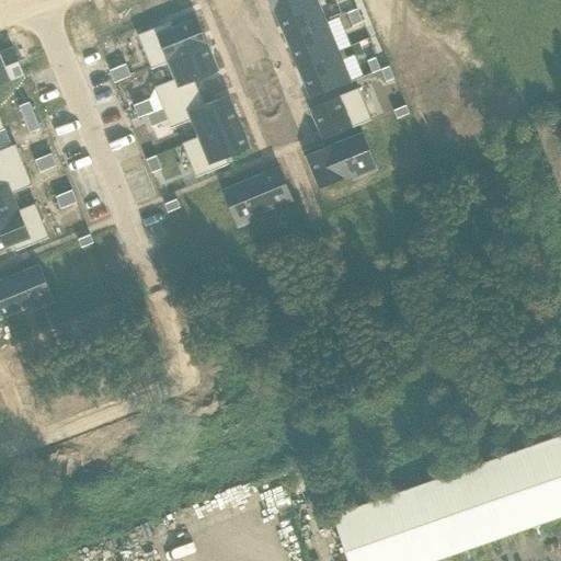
[(317,0),(292,0),(271,9),(272,10),(274,9),(285,37),(325,21),(317,0)]
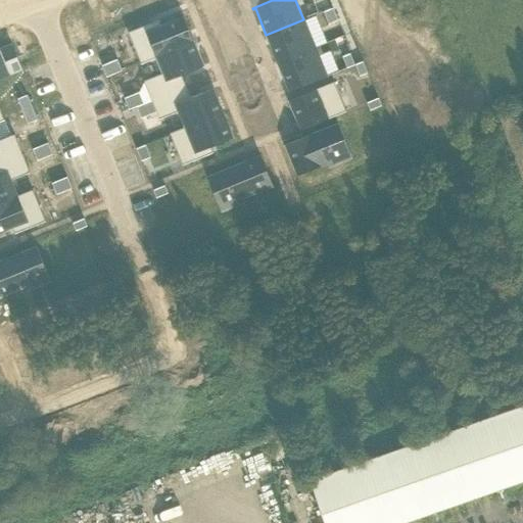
[(332,6),(322,10),(327,22),(337,18),(332,6)]
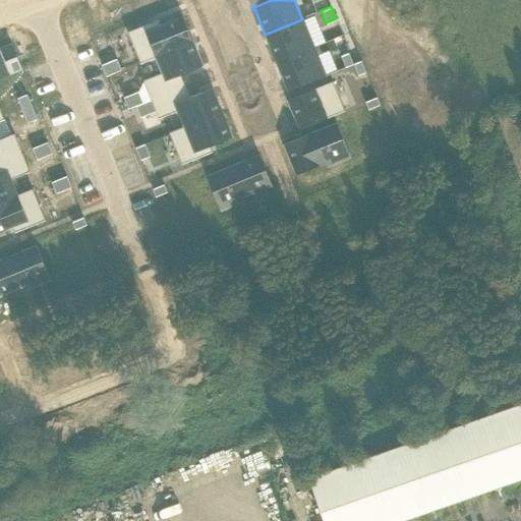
[(156,20),(127,33),(139,62),(192,41),(182,16),(160,25),(158,19),(156,20)]
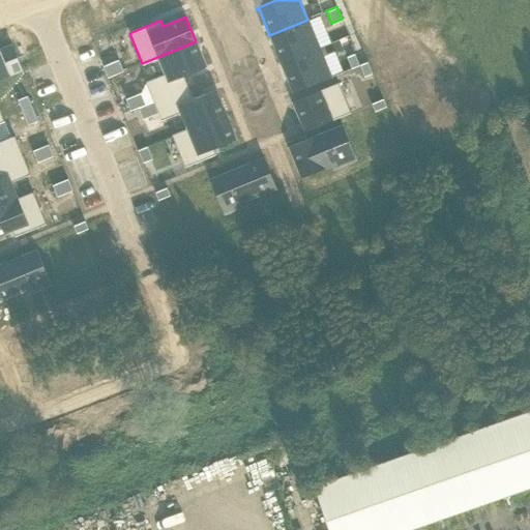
[(307,20),(269,35),(281,63),(319,48),(307,20)]
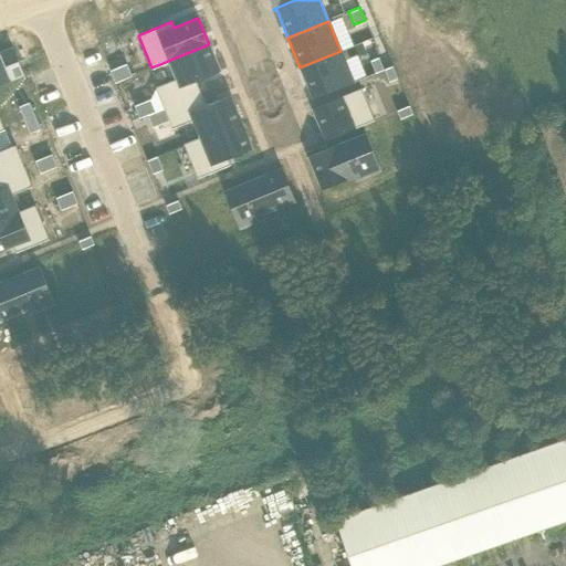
[(209,44),(152,67),(153,69),(168,62),(176,80),(155,87),(164,108),(200,93),(196,81),(220,71),(209,44)]
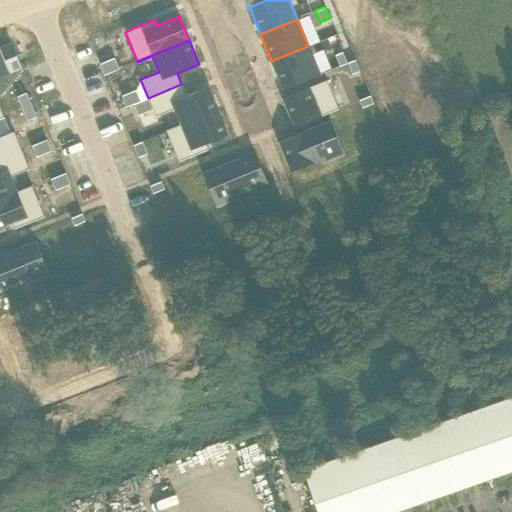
[(0,75),(20,68),(10,44),(0,47),(0,75)]
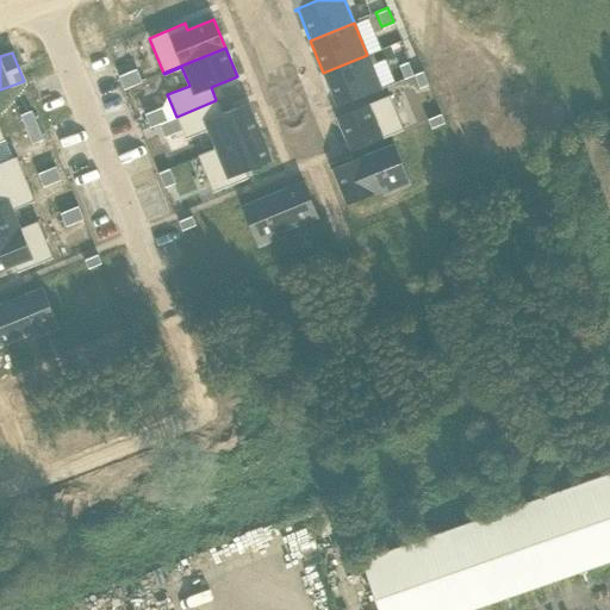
[(367,55),(323,73),(337,106),(381,88),(367,55)]
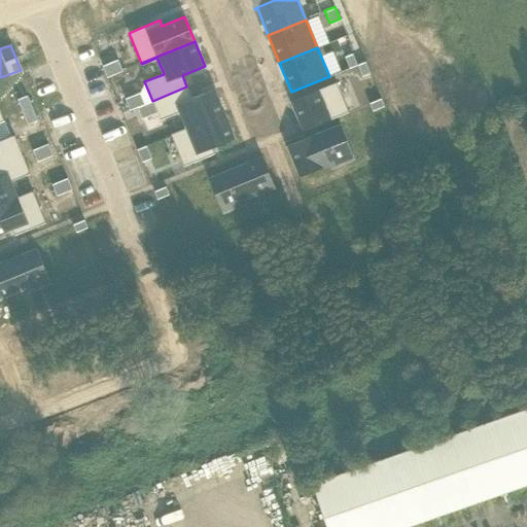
[(352,53),(344,56),(349,68),(356,65),(352,53)]
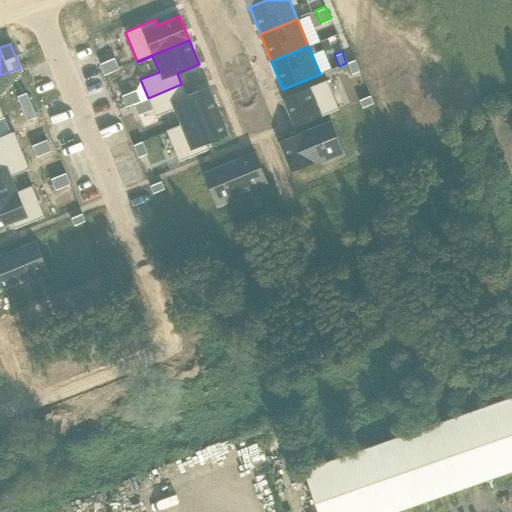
[(100,64),(99,64),(104,75),(119,69),(114,58),(107,61),(100,64)]
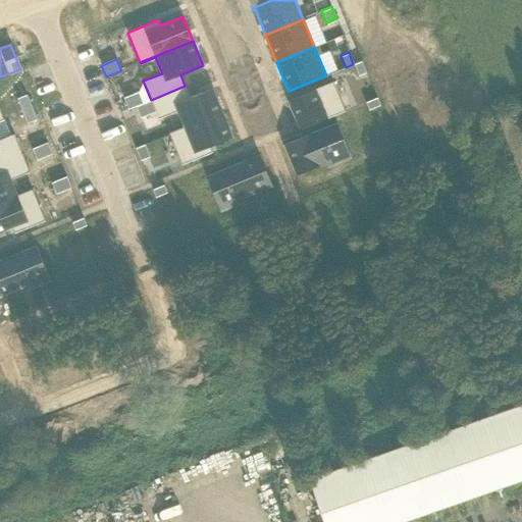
[(362,61),(354,64),(357,71),(359,75),(366,72),(362,61)]
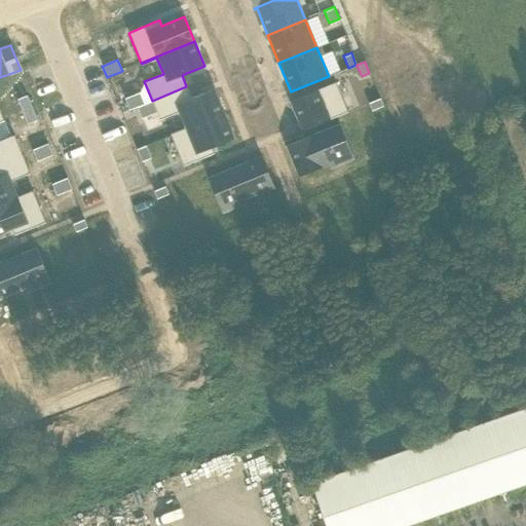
[(336,82),(290,101),(302,130),(347,112),(336,82)]
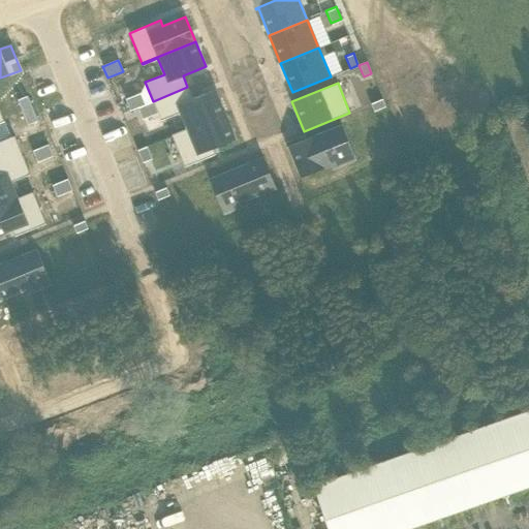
[(187,87),(153,101),(158,113),(161,120),(180,113),(187,128),(172,135),(225,114),(215,89),(209,91),(192,98),(187,87)]
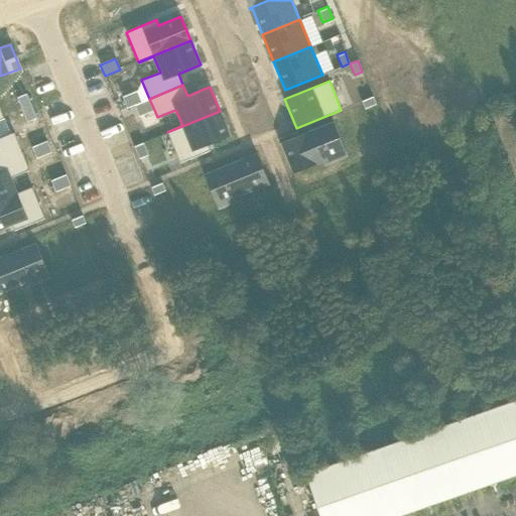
[(132,93),(122,97),(127,108),(130,107),(142,102),(140,98),(137,91),(132,93)]
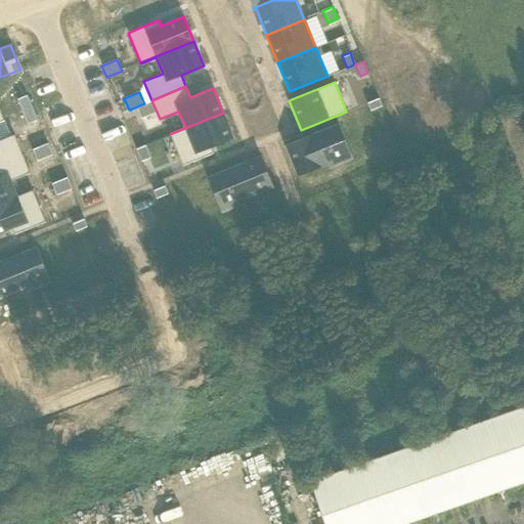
[(27,95),(17,98),(23,112),(32,107),(27,95)]
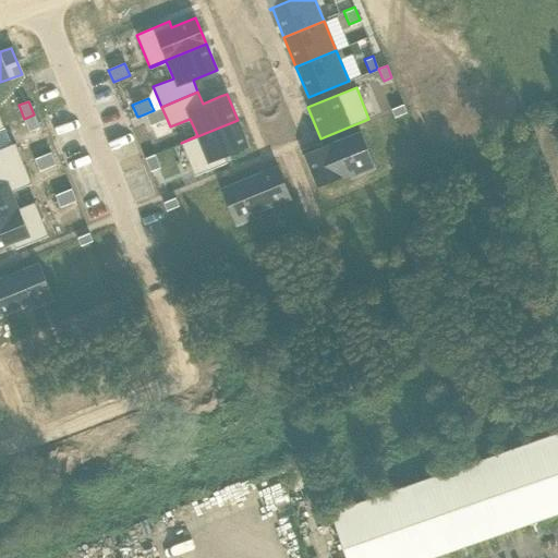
[(403,105),(391,109),(395,118),(407,112),(403,105)]
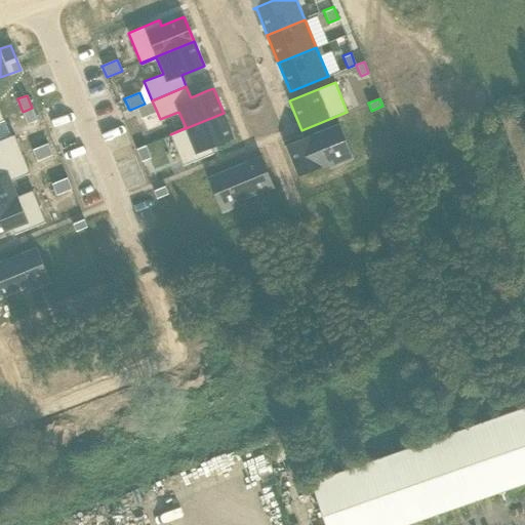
[(144,104),(136,107),(142,119),(149,116),(157,112),(152,101),(144,104)]
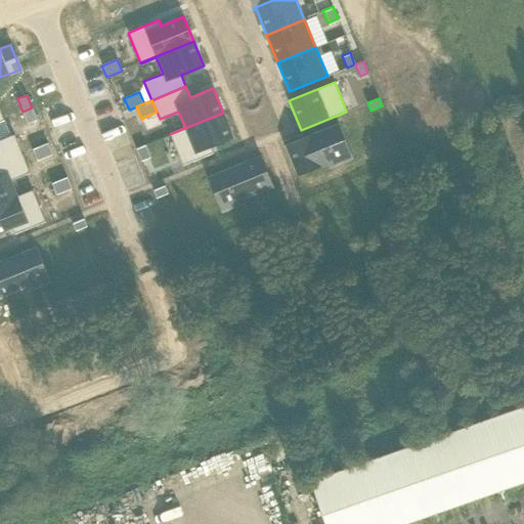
[(32,107),(23,112),(28,124),(37,120),(32,107)]
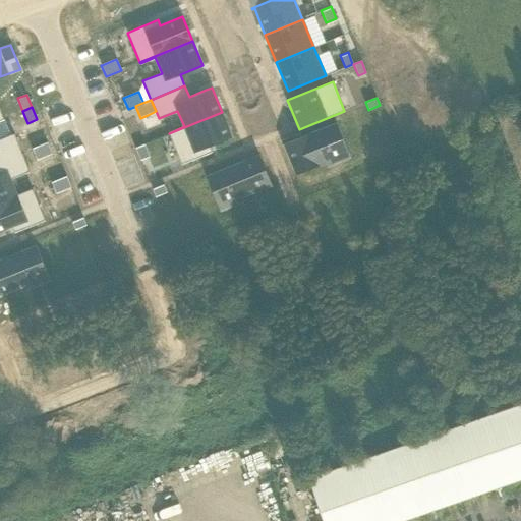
[(222,112),(169,133),(181,164),(212,152),(210,146),(232,136),(222,112)]
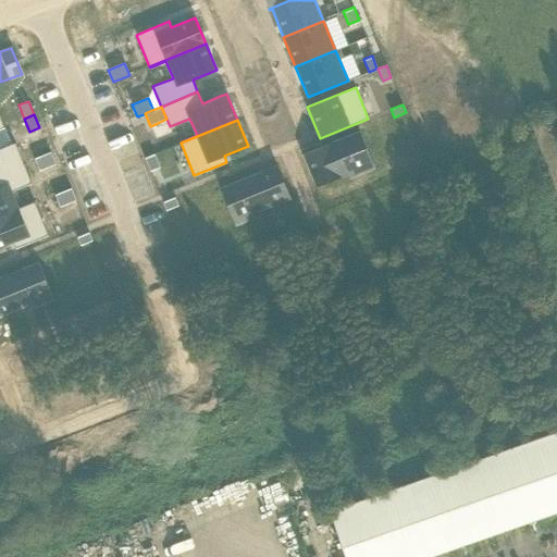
[(3,126),(0,127),(0,172),(23,163),(15,143),(0,148),(0,128),(4,127),(3,126)]
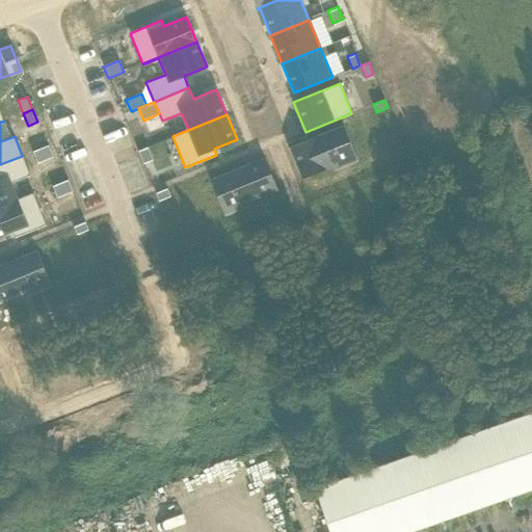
[(343,126),(289,148),(302,178),(333,166),(334,169),(357,160),(343,126)]
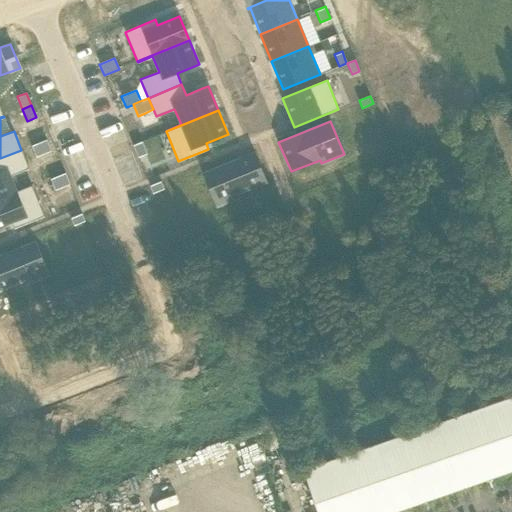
[(39,143),(31,146),(36,157),(43,154),(51,151),(46,140),(39,143)]
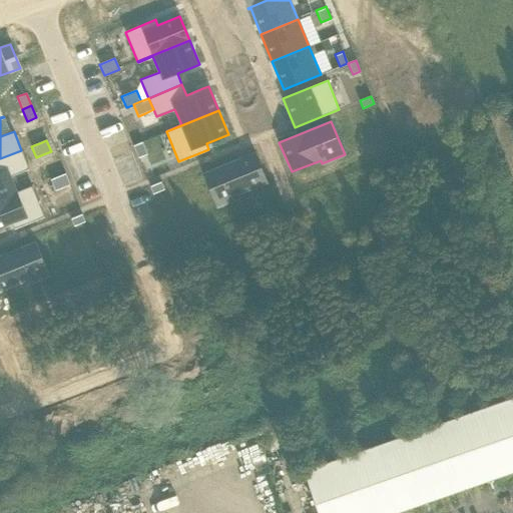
[(142,141),(133,145),(138,157),(147,154),(145,149),(142,141)]
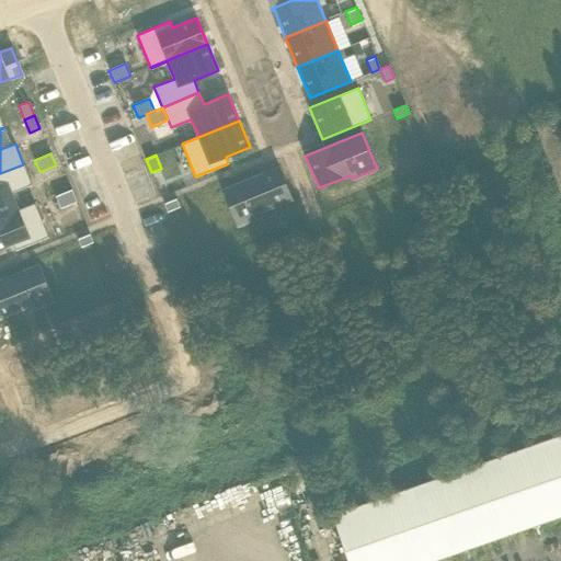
[(0,218),(35,204),(34,204),(19,210),(11,193),(27,186),(32,184),(23,164),(0,173),(0,218)]
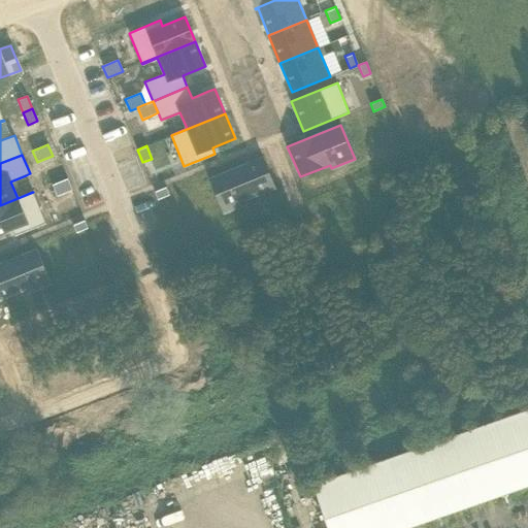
[(262,157),(208,178),(223,213),(246,203),(244,199),(274,187),(262,157)]
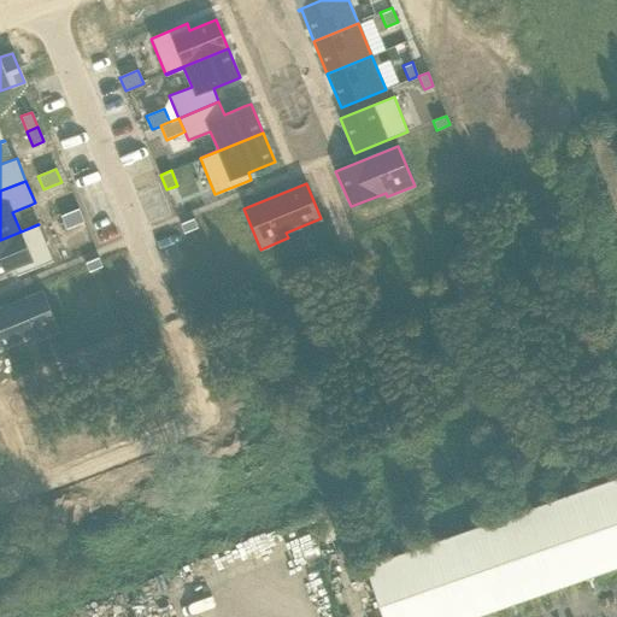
[(78,209),(60,216),(66,229),(84,222),(78,209)]
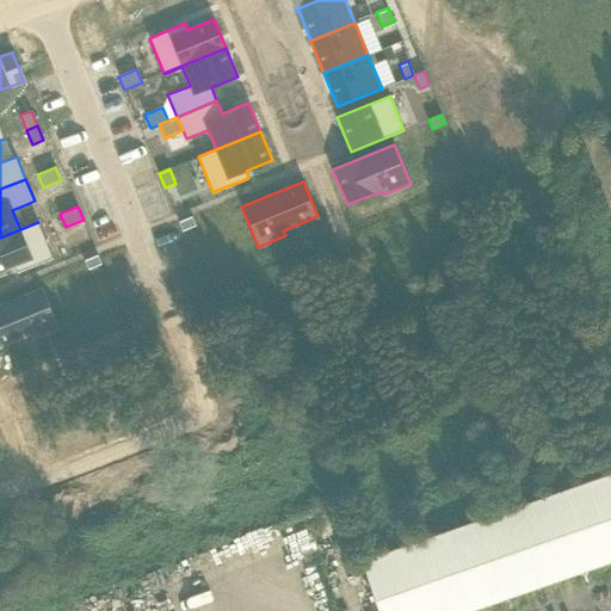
[(192,216),(178,222),(181,230),(196,224),(192,216)]
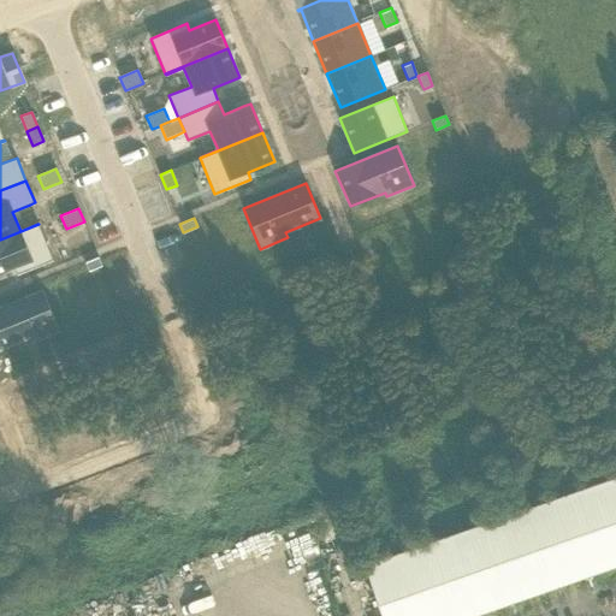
[(39,224),(0,240),(0,273),(15,268),(17,274),(53,260),(39,224)]
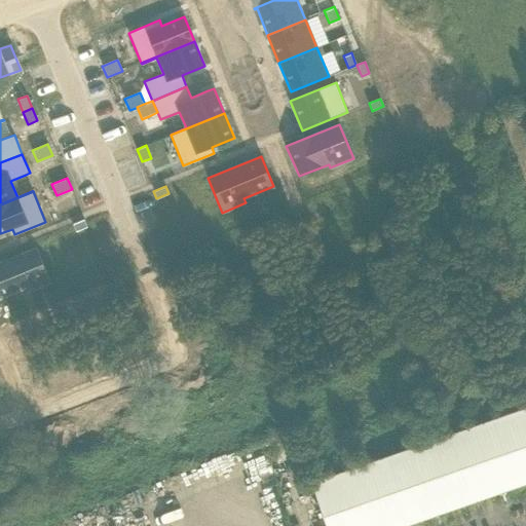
[(84,220),(73,224),(76,232),(87,227),(84,220)]
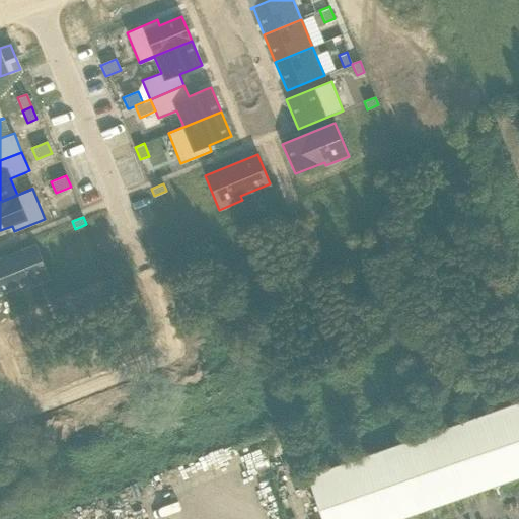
[(35,244),(0,258),(0,294),(24,284),(26,288),(50,279),(35,244)]
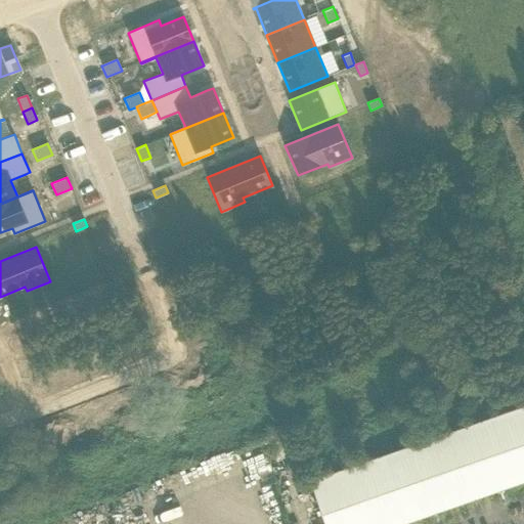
[(523,405),(310,481),(324,523),(399,523),(523,480),(523,405)]
